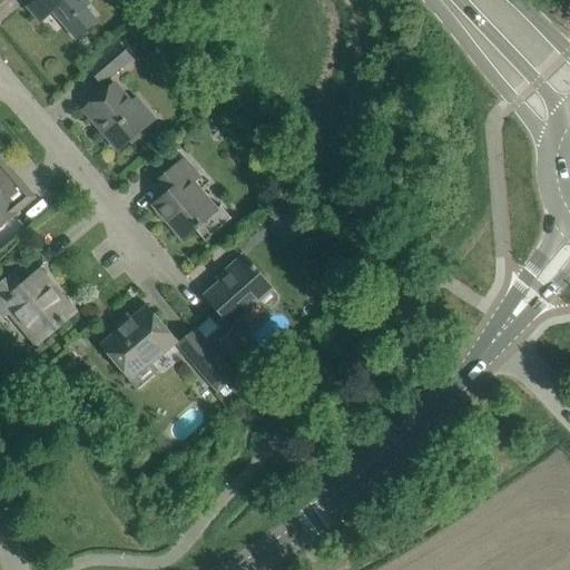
[(53,12),(77,40),(99,21),(87,7),(91,3),(87,0),(33,0),(27,7),(41,22),(53,12)]
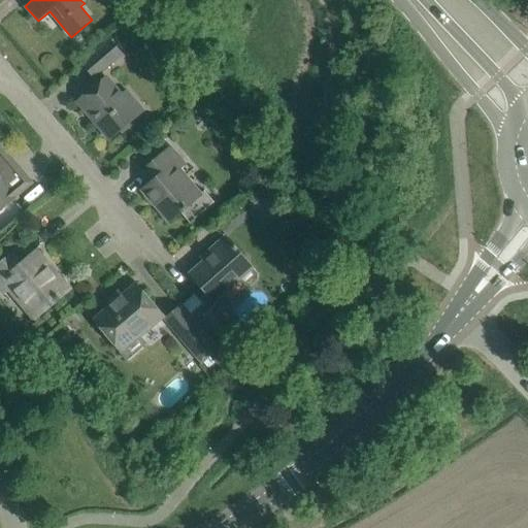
[(96,77),(123,53),(111,40),(85,65),(96,77)]
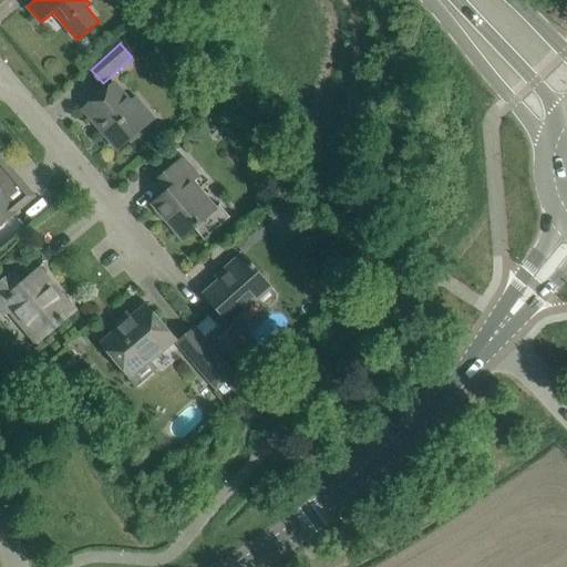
[(136,95),(131,101),(115,83),(84,109),(119,150),(156,117),(136,95)]
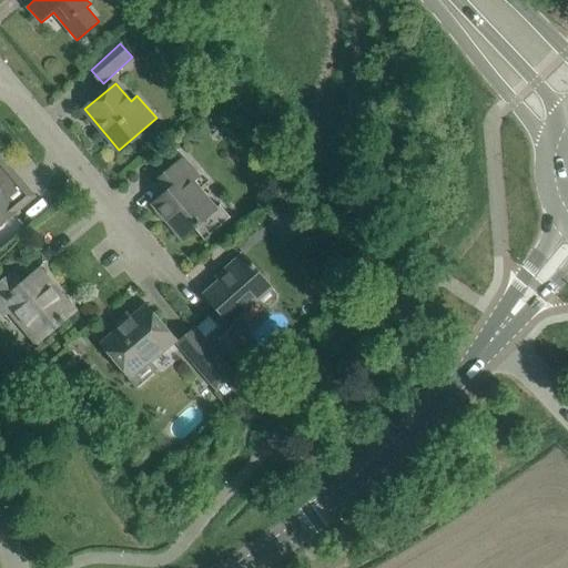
[(216,107),(208,113),(211,118),(219,119),(223,114),(216,107)]
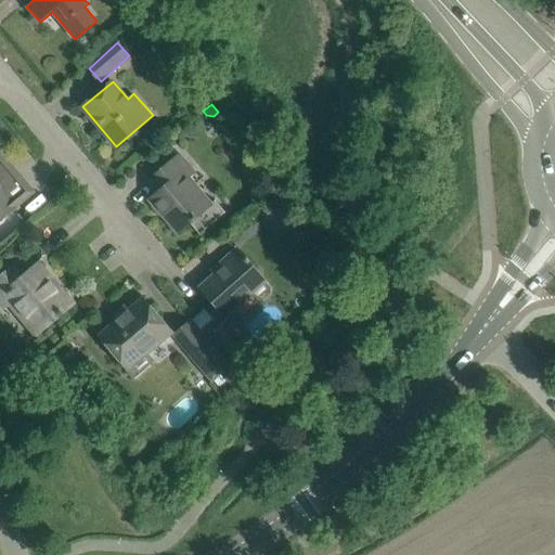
[(0,219),(15,206),(5,194),(22,180),(0,153),(0,219)]
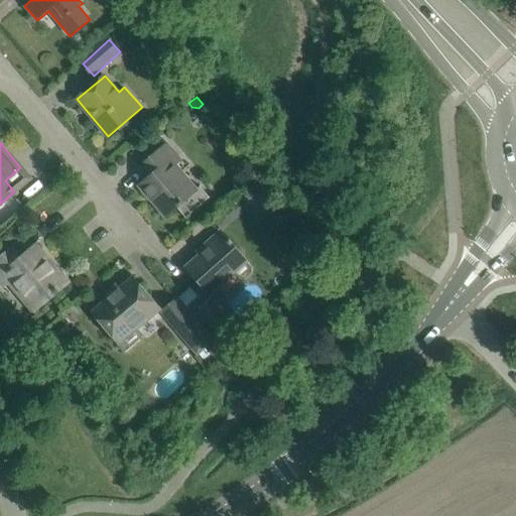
[(186,218),(192,213),(211,198),(201,185),(195,190),(170,161),(176,156),(181,161),(167,144),(139,167),(148,178),(139,185),(165,217),(176,208),(186,218)]
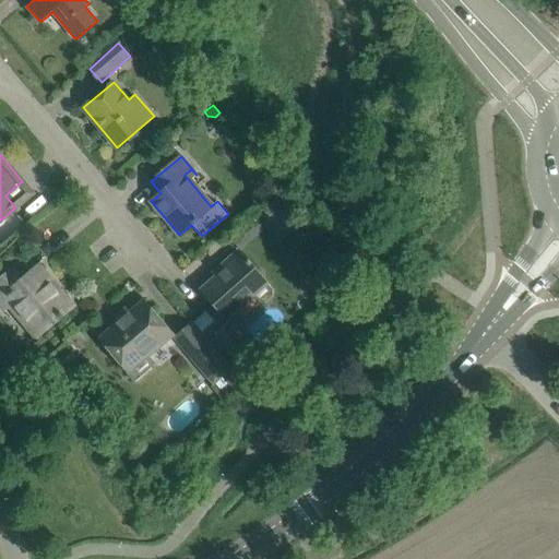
[(272,290),(265,283),(266,283),(239,252),(223,266),(226,270),(203,290),(219,309),(227,318),(252,295),(259,302),(264,304),(272,295),(272,290)]
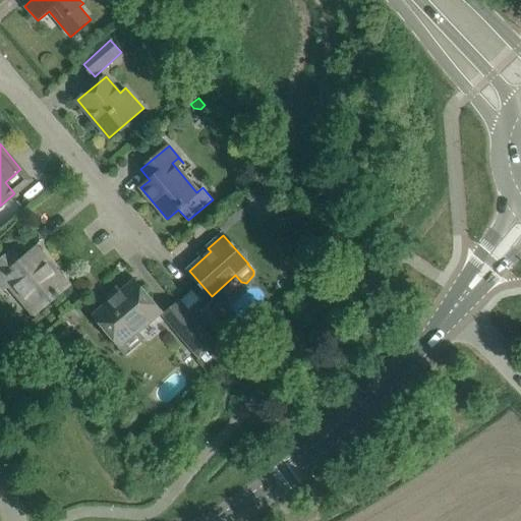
[(0,280),(6,288),(9,286),(13,282),(38,310),(66,286),(36,249),(21,263),(8,247),(1,253),(5,257),(0,262),(0,280)]
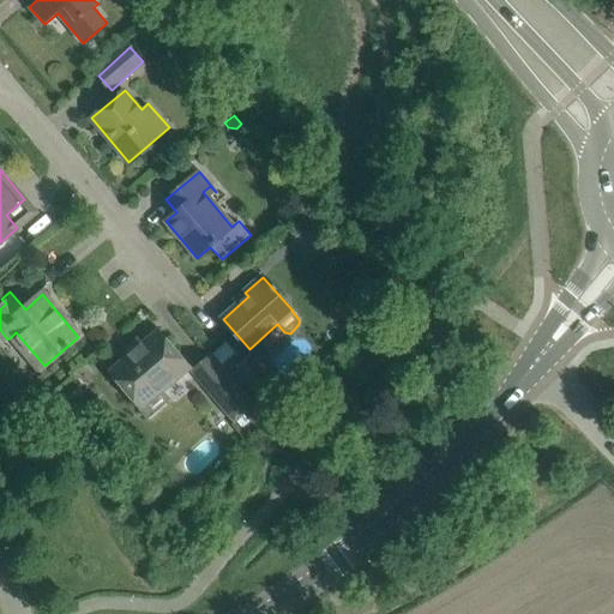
[(351,318),(368,318),(368,302),(351,302),(351,318)]
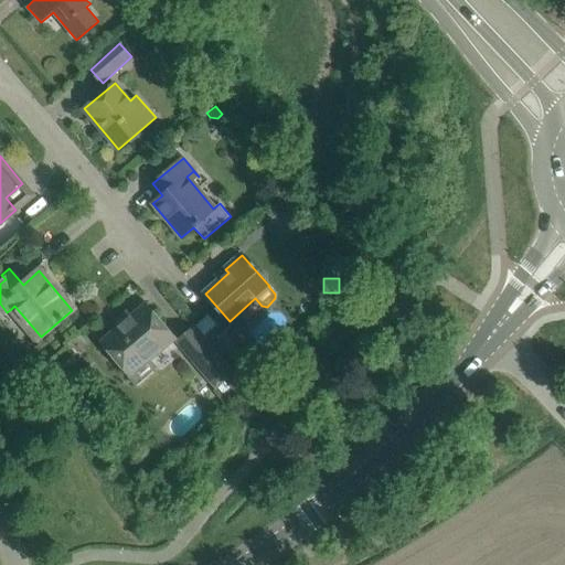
[(174,339),(146,305),(102,342),(130,375),(128,376),(136,385),(157,368),(150,360),(174,339)]
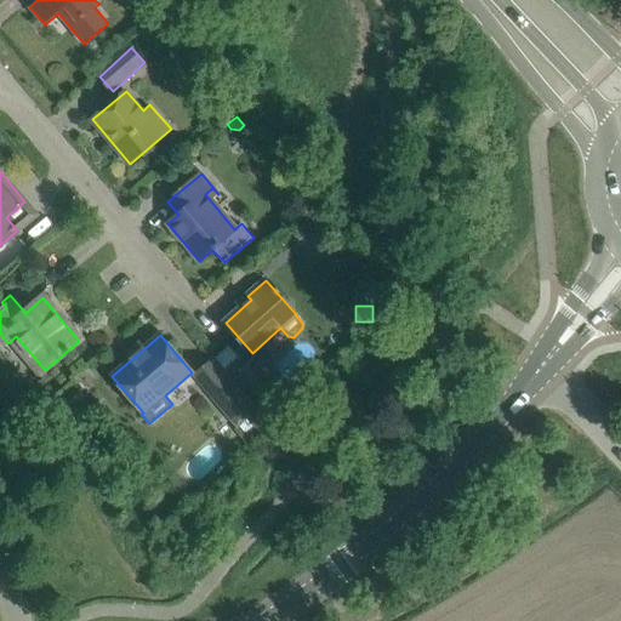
[(238,357),(224,369),(234,381),(258,410),(263,405),(262,404),(284,385),(261,360),(254,352),(252,353),(244,343),(234,353),(238,357)]
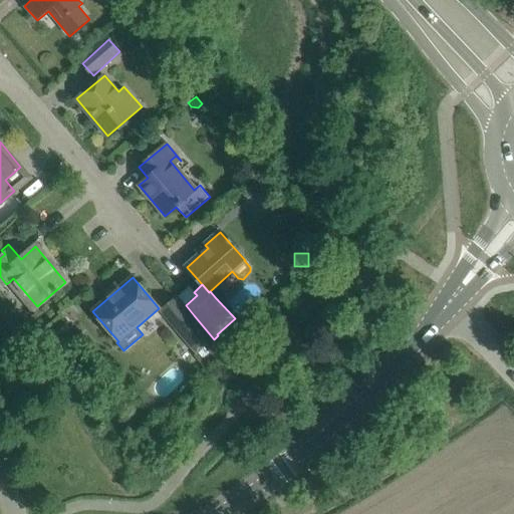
[(215,339),(214,339),(194,315),(177,330),(196,353),(197,354),(215,339)]
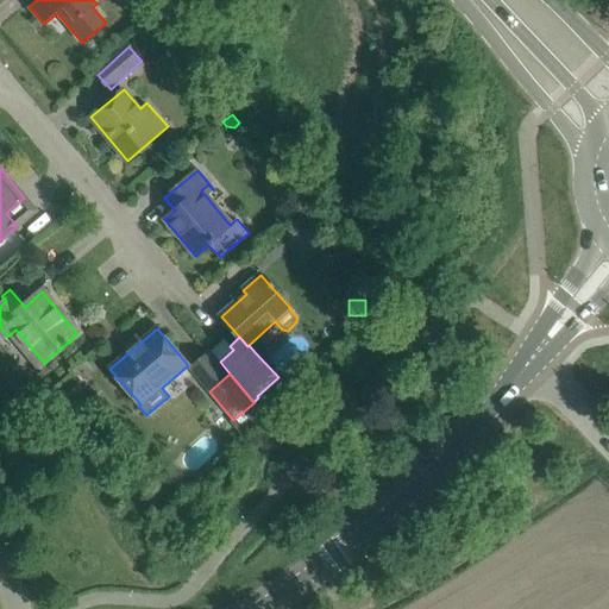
[(268,409),(293,387),(287,380),(278,377),(257,396),(258,397),(253,402),(255,402),(264,413),(268,409)]
